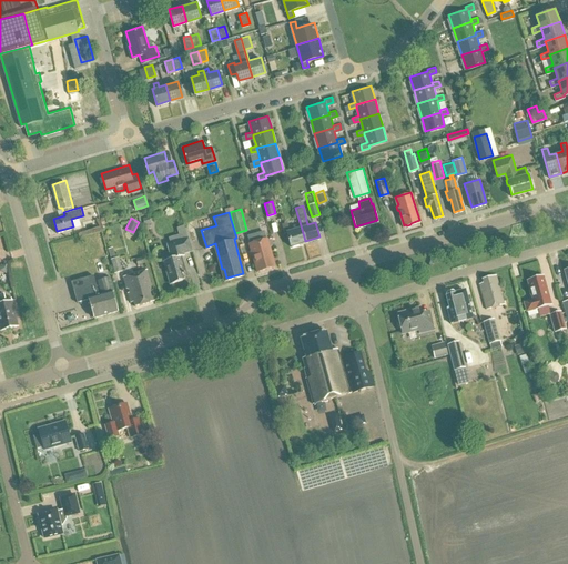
[(305,241),(301,225),(290,229),(287,220),(282,222),(285,232),(287,231),(291,245),(305,241)]
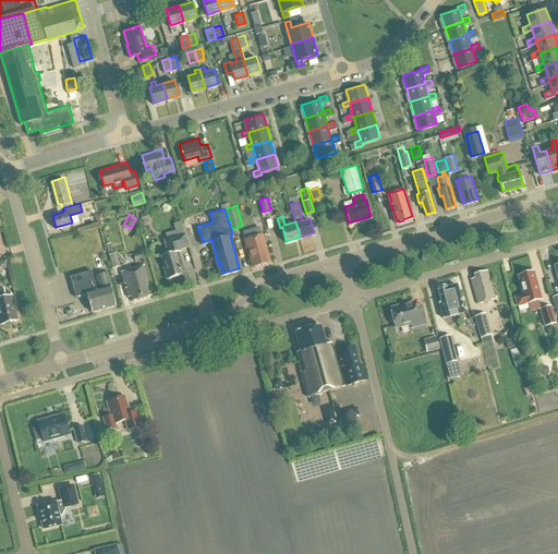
[(176,228),(166,231),(167,237),(185,231),(182,219),(174,221),(176,228)]
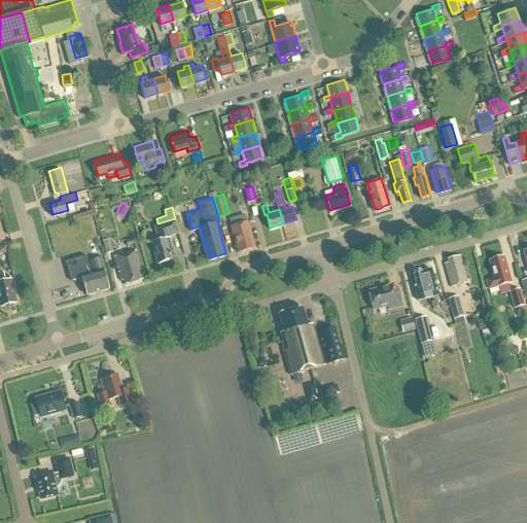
[(178,231),(175,218),(157,223),(160,231),(160,232),(161,238),(152,240),(159,260),(169,257),(170,257),(172,254),(171,253),(172,252),(169,245),(170,244),(168,236),(171,235),(171,233),(178,231)]
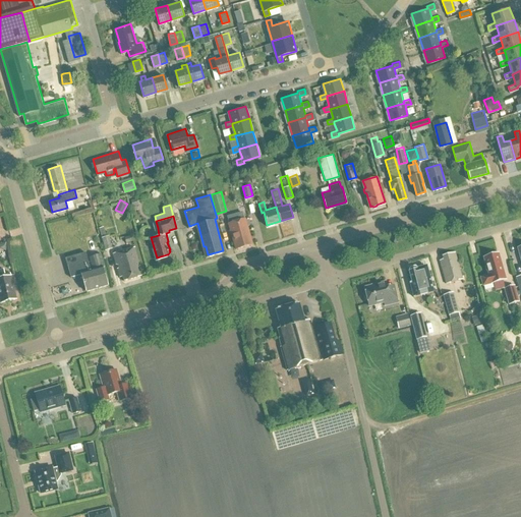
[(252,242),(244,217),(229,222),(236,247),(252,242)]
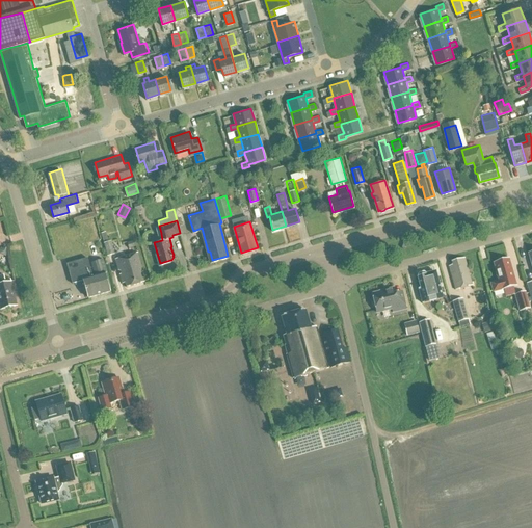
[(101,231),(104,241),(108,254),(115,252),(111,239),(109,240),(106,229),(101,231)]
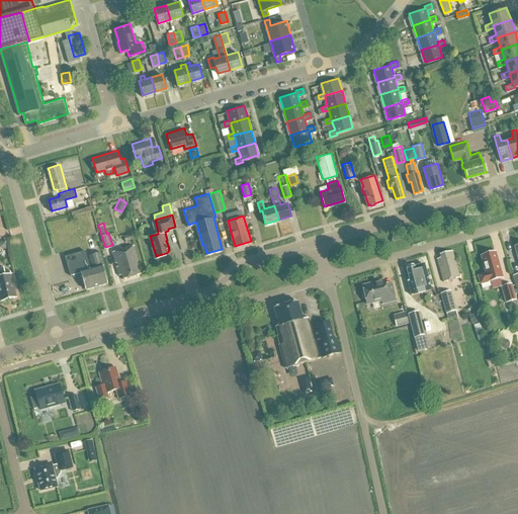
[(123,277),(141,272),(138,263),(140,262),(134,244),(112,250),(119,273),(121,273),(123,277)]
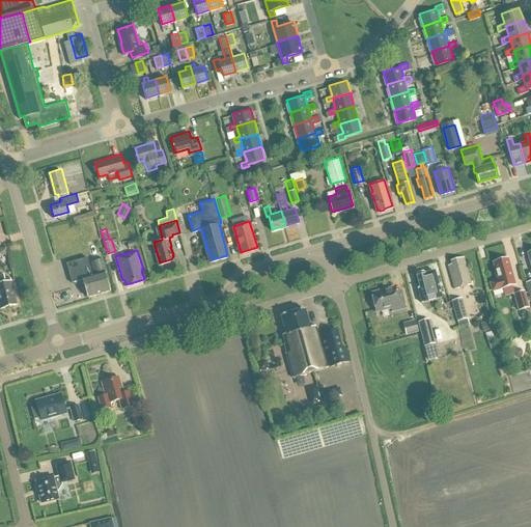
[(92,273),(87,255),(66,261),(73,281),(83,277),(88,295),(110,288),(105,270),(107,270),(103,256),(91,259),(94,273),(92,273)]
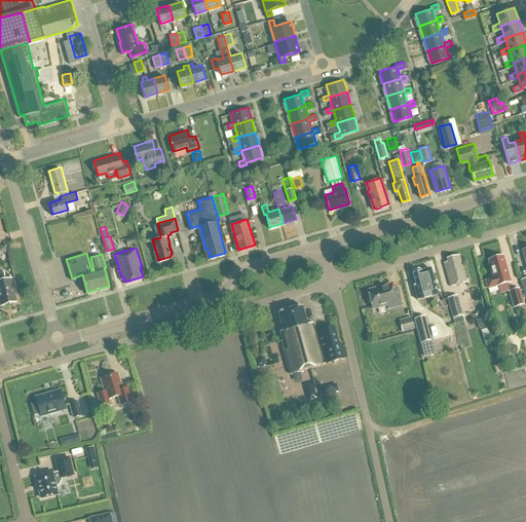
[(466,280),(459,253),(447,256),(447,260),(444,261),(450,285),(466,280)]
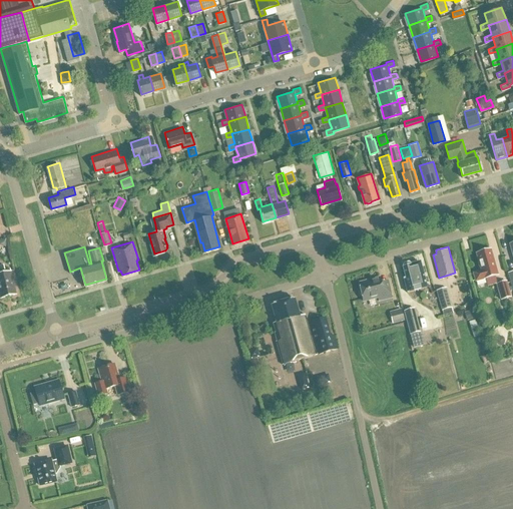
[(495,266),(490,247),(476,251),(480,263),(479,264),(481,268),(481,269),(473,271),(476,279),(495,274),(493,266),(495,266)]
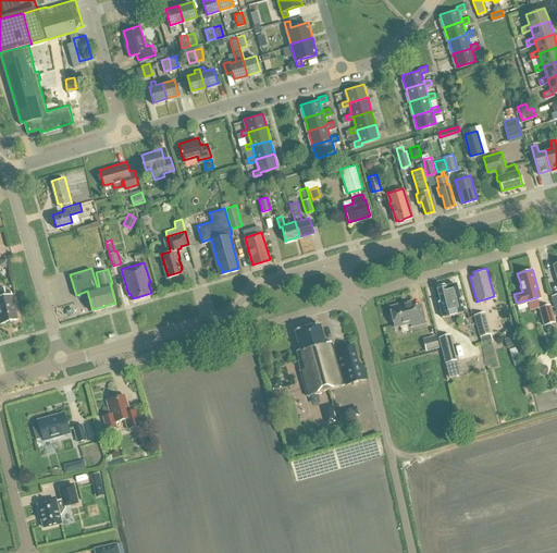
[(463,310),(456,282),(446,285),(444,283),(438,284),(438,285),(437,287),(441,300),(438,300),(442,316),(463,310)]
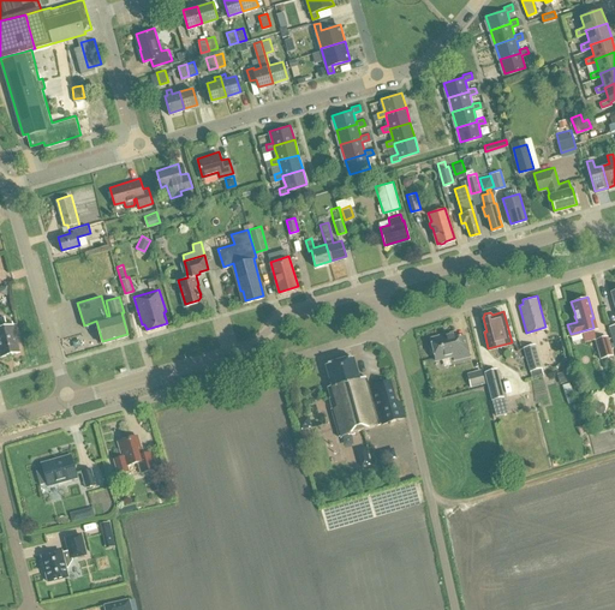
[(0,316),(0,347),(1,354),(21,350),(12,321),(6,322),(5,315),(0,316)]
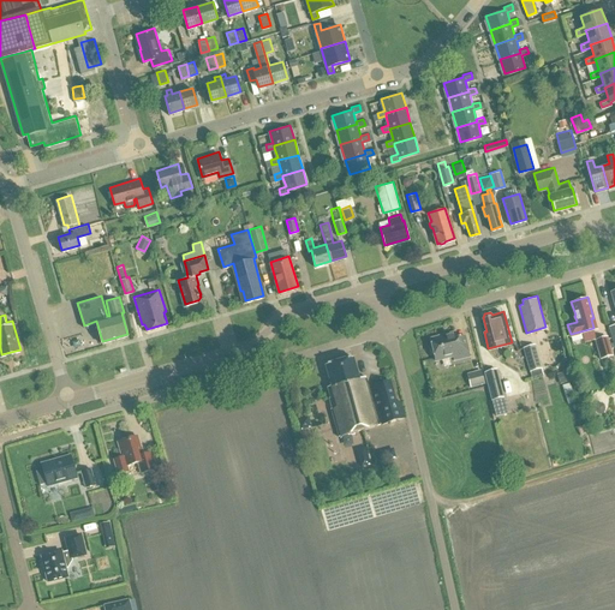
[(454,358),(470,353),(466,336),(458,338),(455,329),(445,332),(446,334),(430,338),(431,344),(430,346),(431,351),(434,352),(435,357),(453,352),(454,358)]
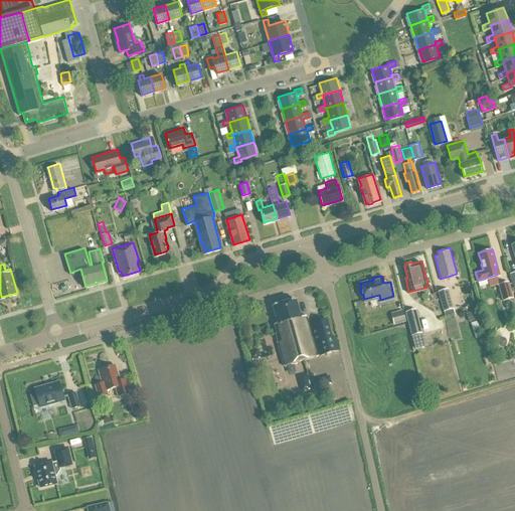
[(498,283),(503,299),(513,296),(509,280),(498,283)]
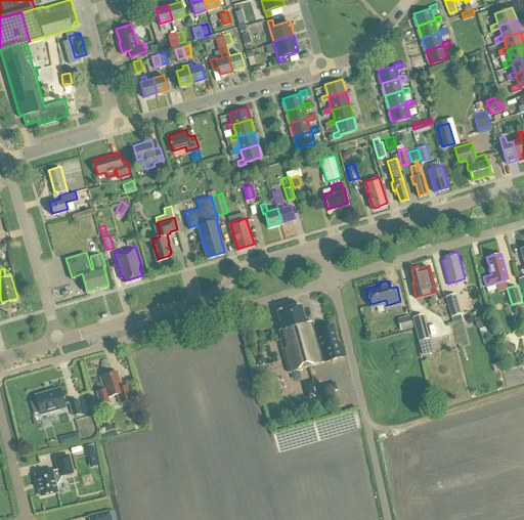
[(451,314),(462,311),(455,291),(445,294),(451,314)]
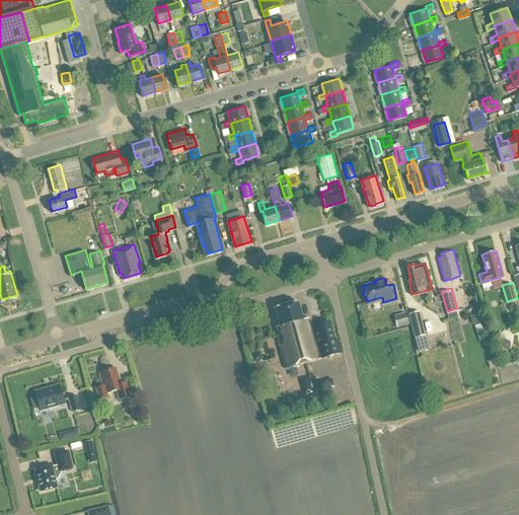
[(286,367),(320,357),(308,316),(303,317),(298,300),(275,306),(280,324),(277,325),(279,334),(278,335),(280,343),(280,344),(286,367)]
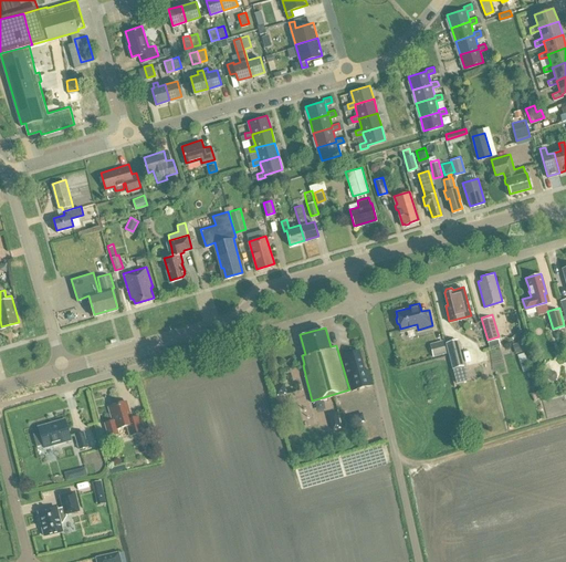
[(433,355),(447,352),(442,337),(430,341),(432,353),(433,355)]
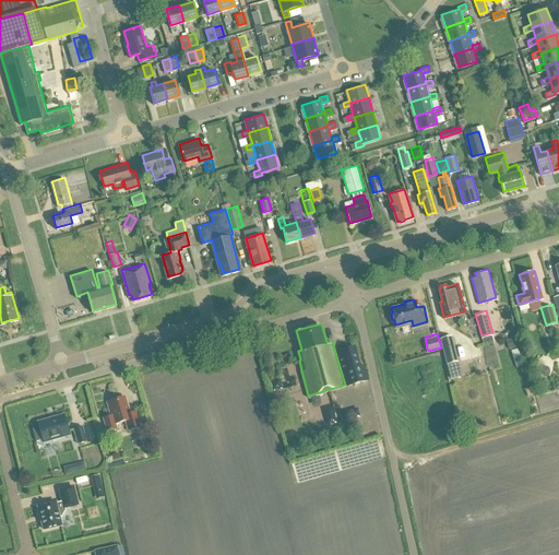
[(440,337),(444,356),(456,354),(452,333),(440,337)]
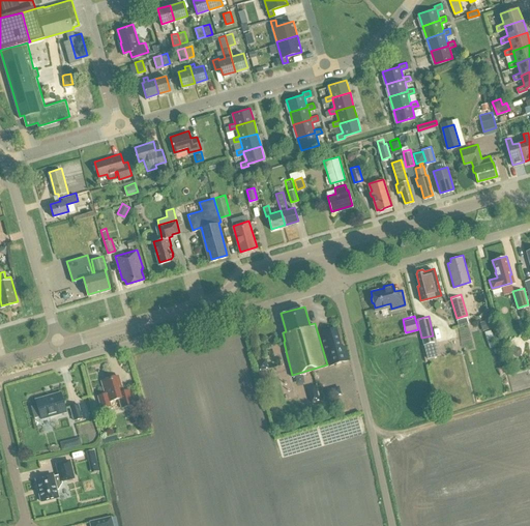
[(488,318),(480,320),(482,328),(490,326),(488,318)]
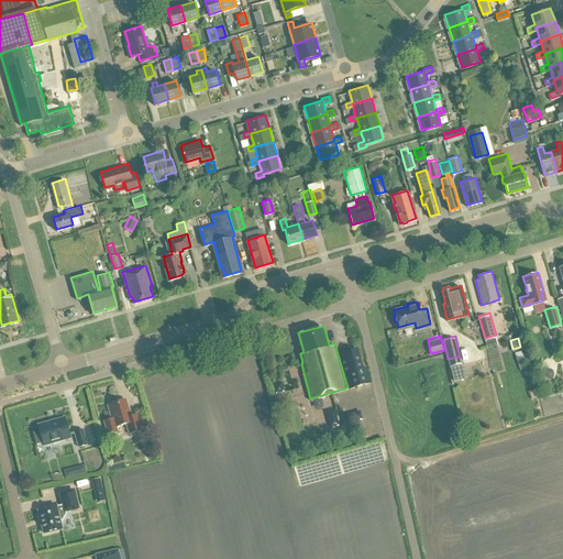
[(350,386),(371,381),(366,366),(363,368),(356,347),(340,351),(350,386)]
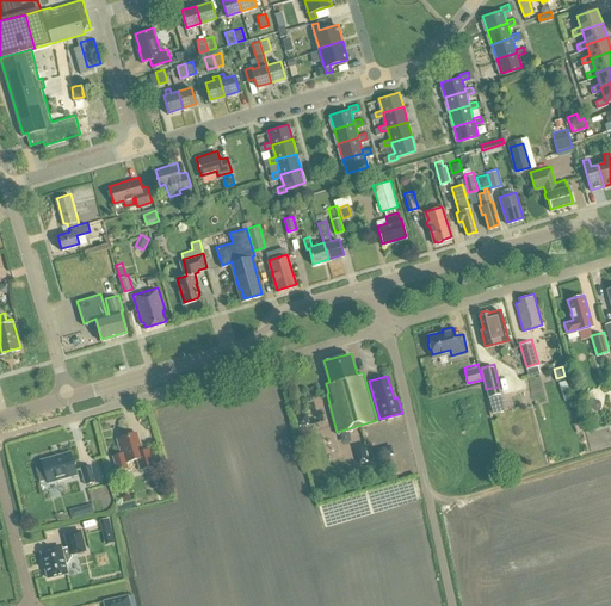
[(566,378),(559,381),(562,389),(568,387),(566,378)]
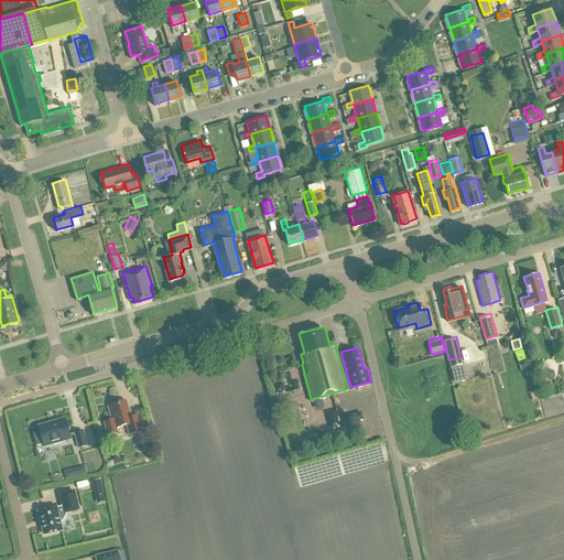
[(452,375),(463,374),(462,362),(451,363),(452,375)]
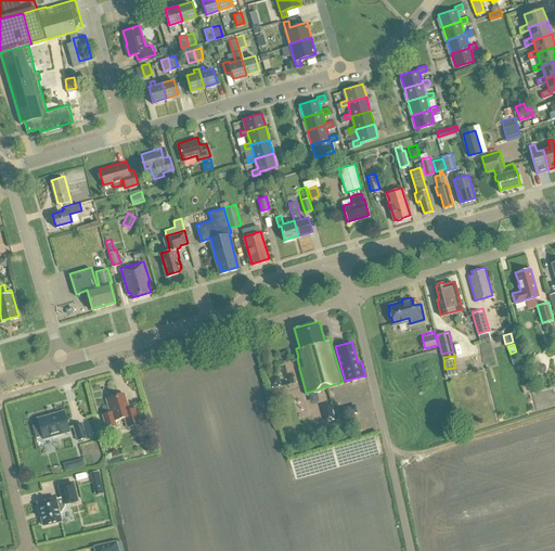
[(539,362),(537,366),(538,369),(540,371),(544,370),(546,367),(545,363),(542,361),(539,362)]
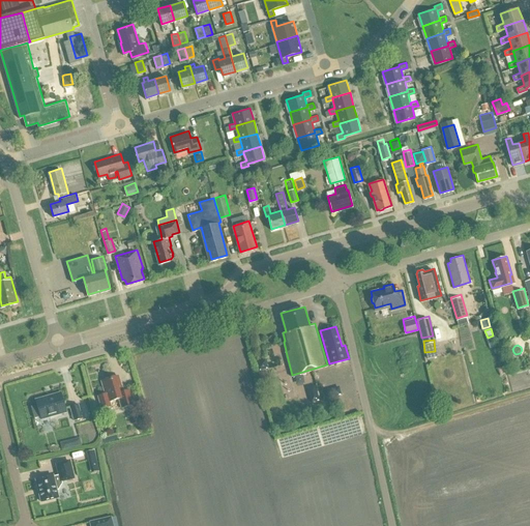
[(123,389),(119,374),(101,379),(105,389),(106,389),(107,391),(98,395),(101,407),(111,404),(110,399),(119,397),(121,406),(135,402),(130,387),(123,389)]
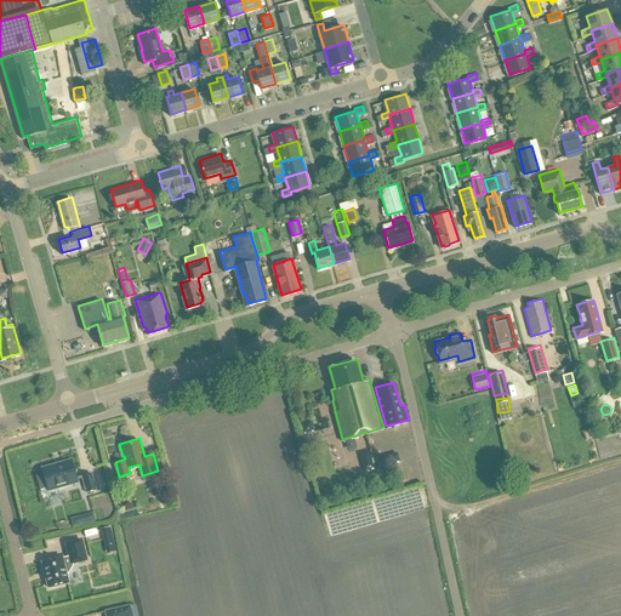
[(371,454),(362,457),(364,466),(374,462),(371,454)]
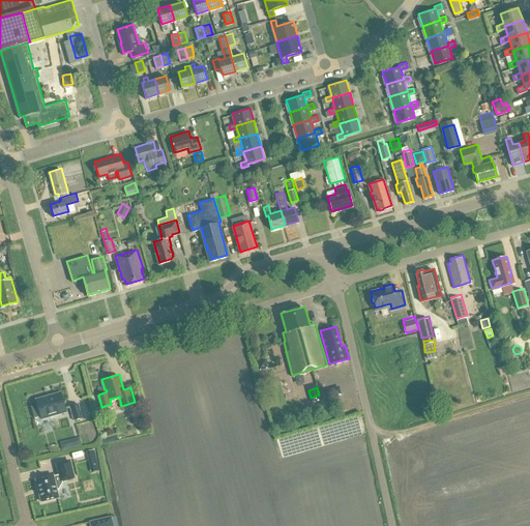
[(35,415),(40,413),(41,416),(67,409),(62,388),(35,396),(37,401),(31,403),(35,415)]
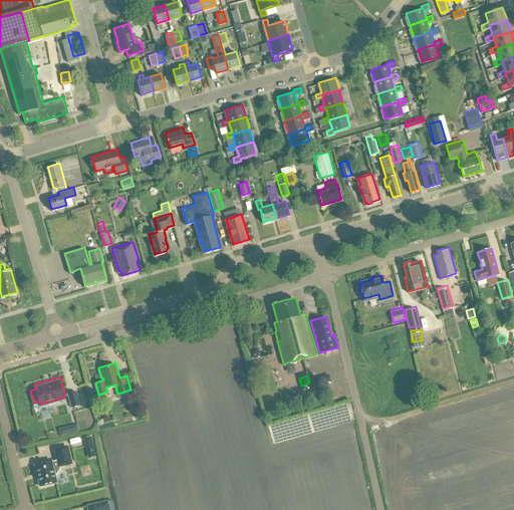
[(72,405),(80,402),(76,388),(68,391),(72,405)]
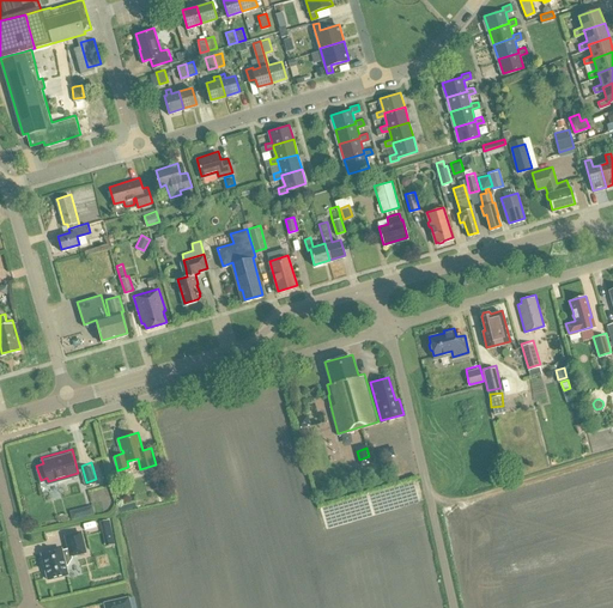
[(92,503),(80,506),(82,515),(95,511),(92,503)]
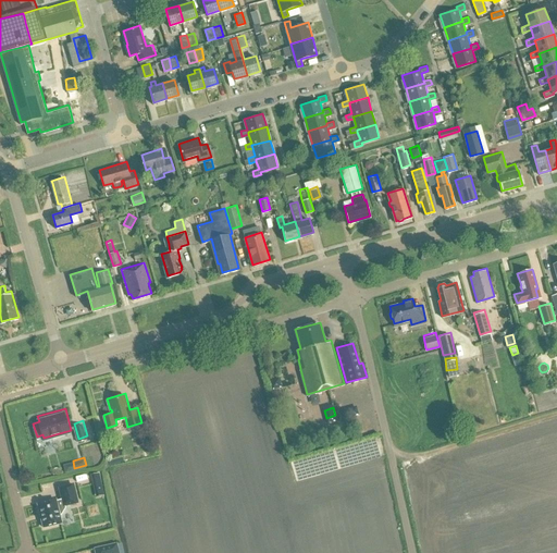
[(100,478),(99,470),(90,472),(93,479),(100,478)]
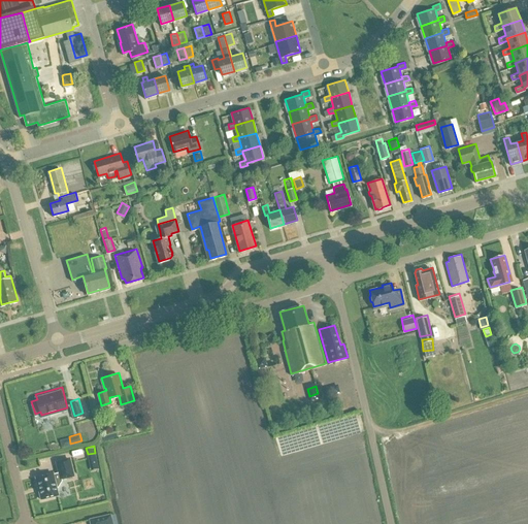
[(53,472),(53,471),(36,476),(41,497),(58,494),(56,486),(58,485),(62,479),(61,477),(73,475),(69,457),(57,460),(59,471),(53,472)]
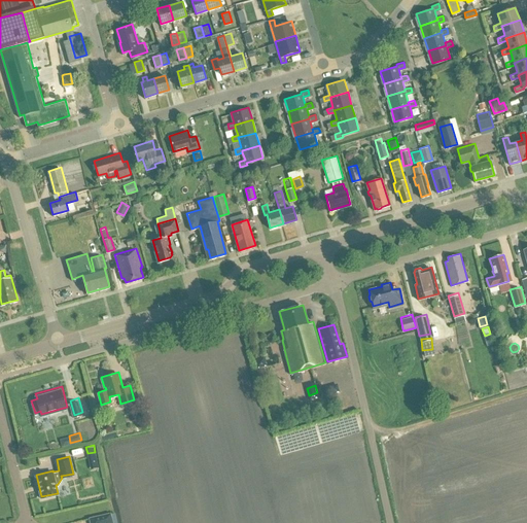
[(100,515),(90,517),(91,522),(112,522),(110,512),(100,515)]
